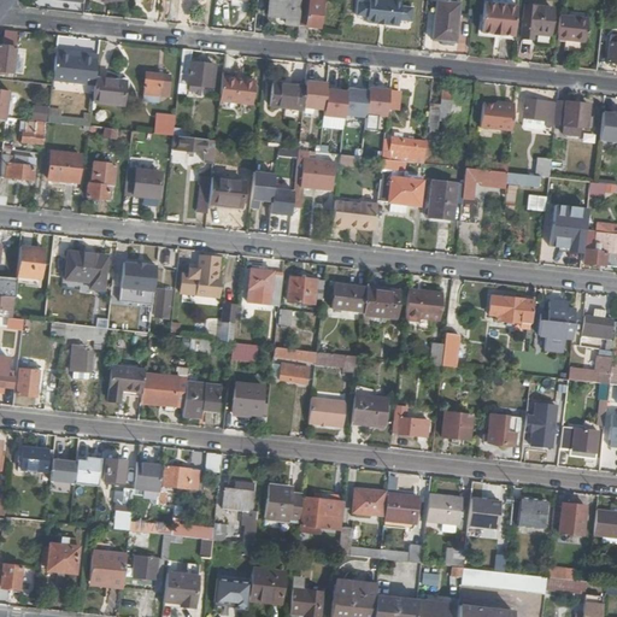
[(270,0),(269,17),(287,18),(286,25),(298,27),(300,0),(270,0)]
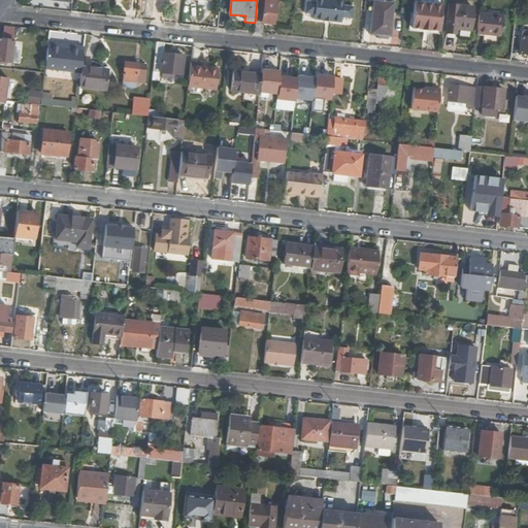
[(257,0),(255,23),(254,33),(261,34),(262,24),(264,0),(257,0)]
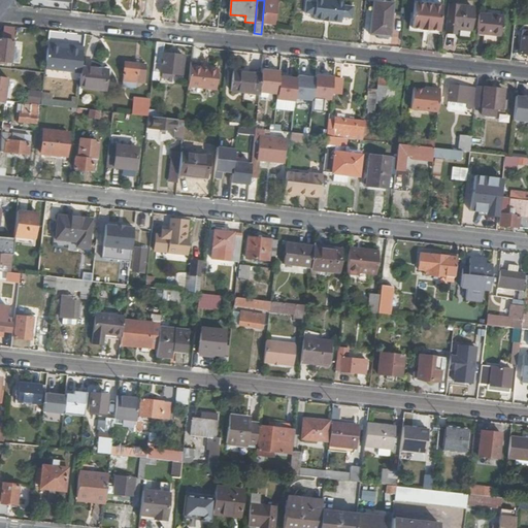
[(264,0),(262,24),(272,24),(275,0),(264,0)]
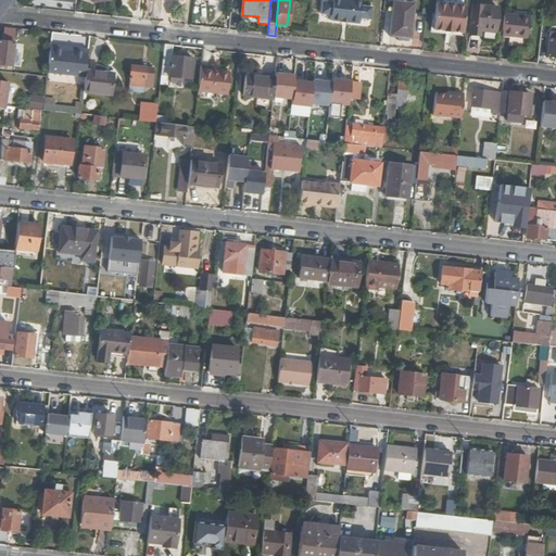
[(393,1),(389,37),(409,39),(414,3),(393,1)]
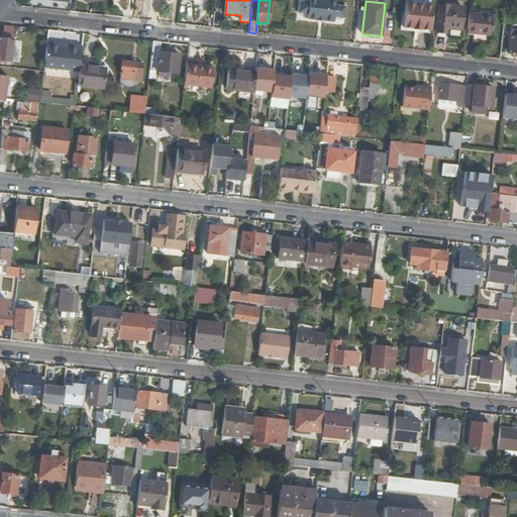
[(338,8),(299,4),(297,16),(305,17),(304,23),(329,26),(330,19),(337,20),(338,8)]
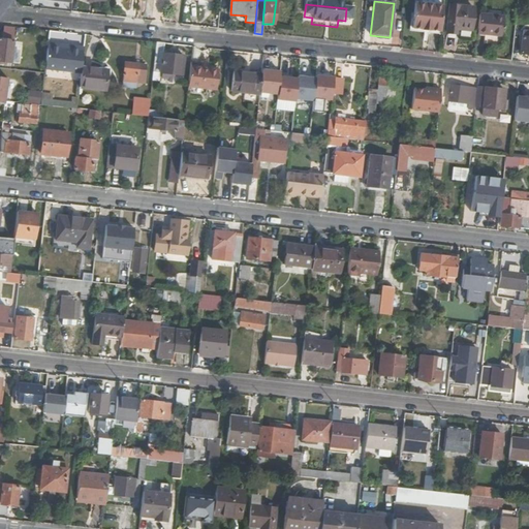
[(415,4),(413,29),(424,30),(424,29),(431,29),(431,31),(441,32),(444,7),(415,4)]
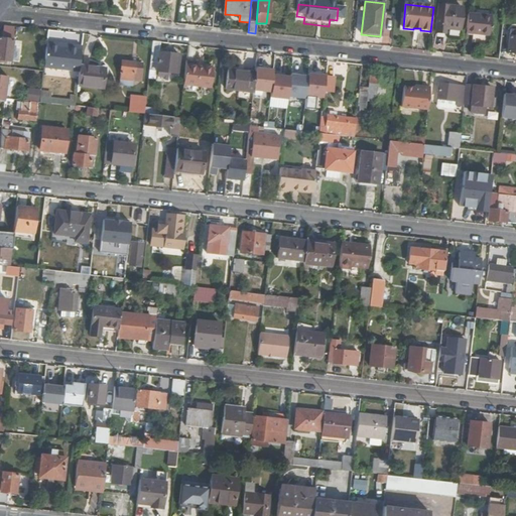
[(439,6),(436,32),(444,33),(445,28),(460,29),(462,8),(439,6)]
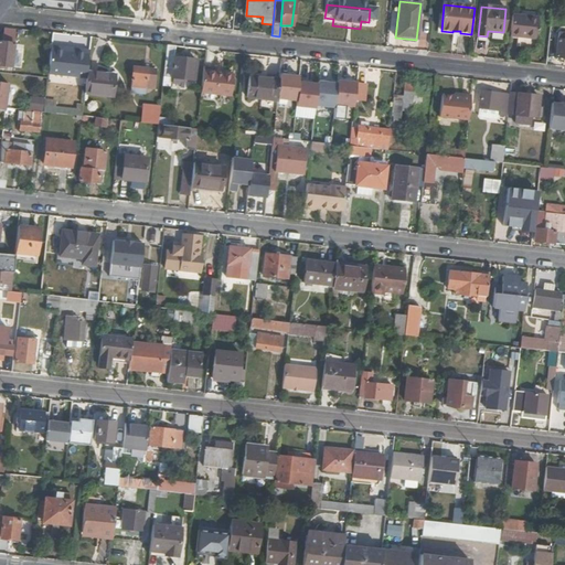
[(512,16),(510,38),(535,40),(539,19),(512,16)]
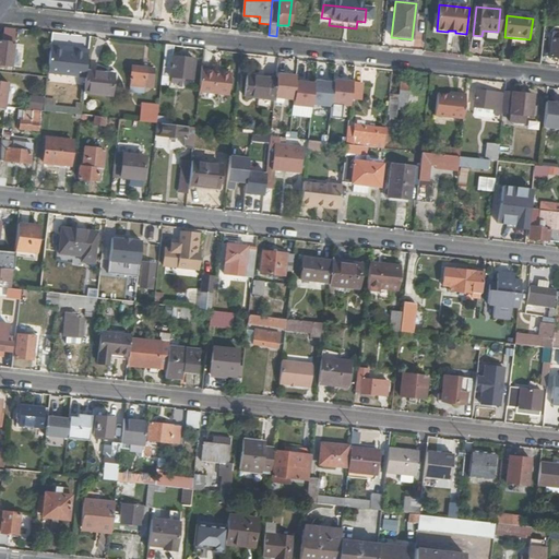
[(0,43),(0,64),(10,67),(14,30),(3,28),(2,44),(0,43)]
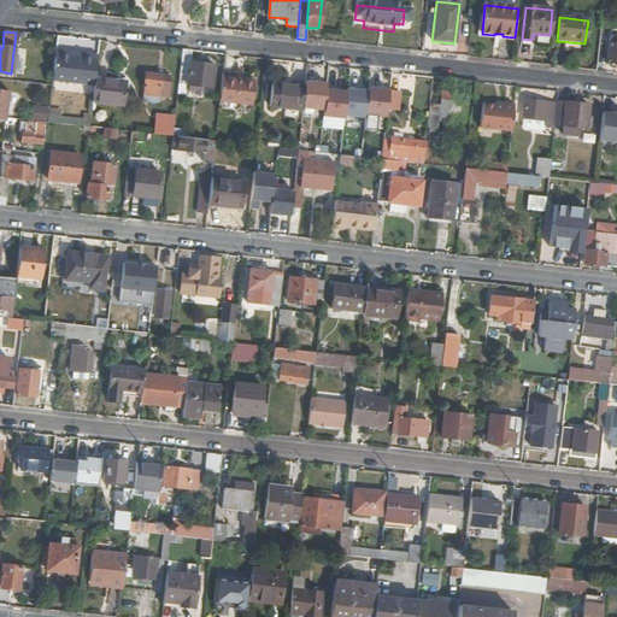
[(533,34),(532,40),(522,39),(522,42),(536,43),(536,39),(548,40),(550,35),(533,34)]
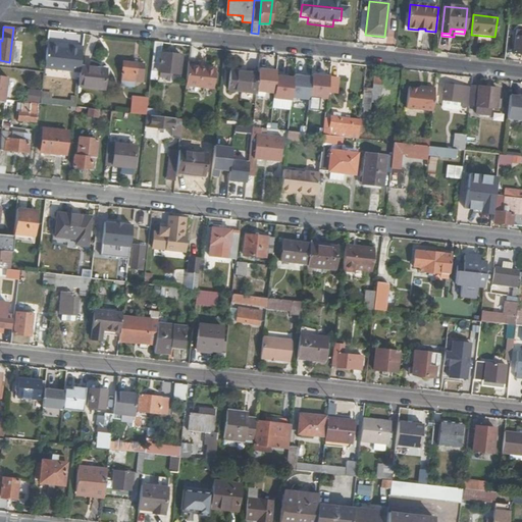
[(153,43),(150,72),(178,75),(180,55),(159,53),(160,43),(153,43)]
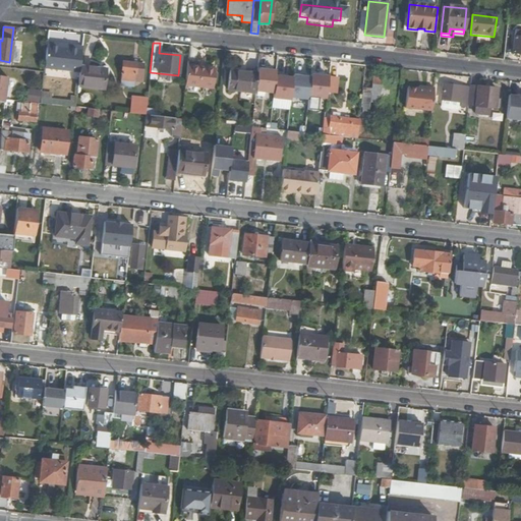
[(47,44),(44,69),(79,73),(79,66),(81,51),(55,48),(56,45),(47,44)]
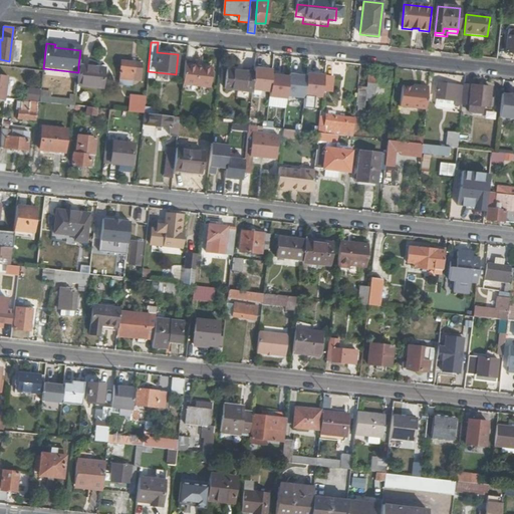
[(120,63),(118,85),(131,86),(132,81),(138,82),(139,65),(120,63)]
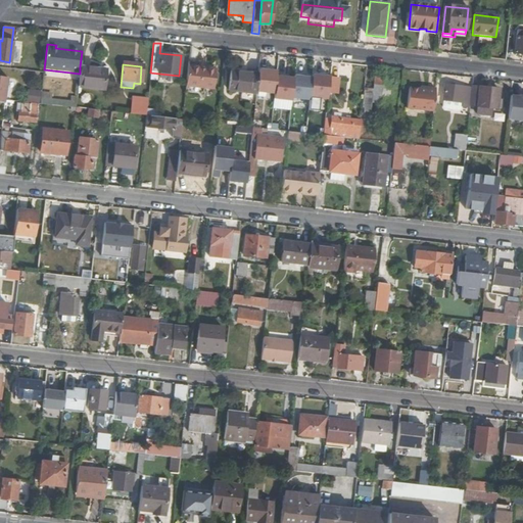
[(80,74),(79,86),(103,89),(105,69),(80,66),(80,74)]
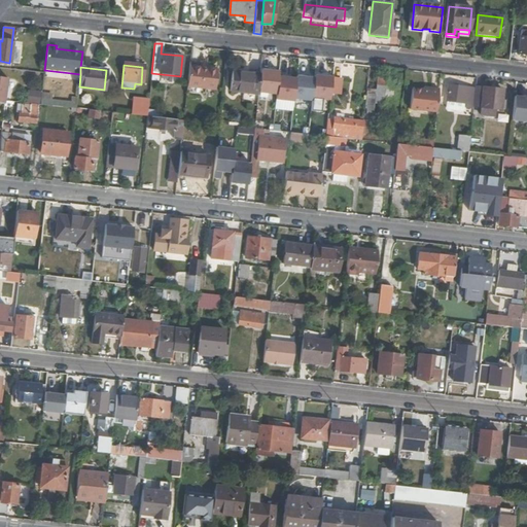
[(189,67),(187,81),(205,82),(204,88),(215,89),(217,70),(189,67)]
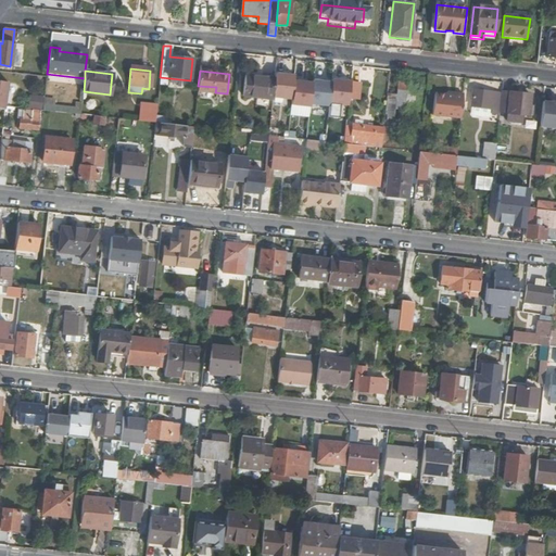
[(294,76),(275,74),(273,97),(291,99),(293,81),(294,76)]
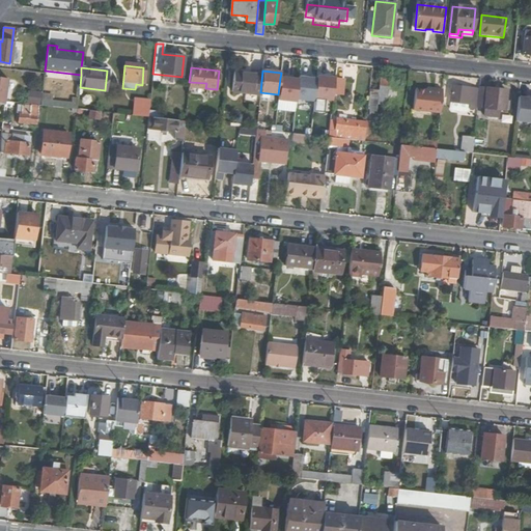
[(372,78),(371,91),(379,92),(380,79),(379,78),(379,72),(371,71),(370,78),(372,78)]
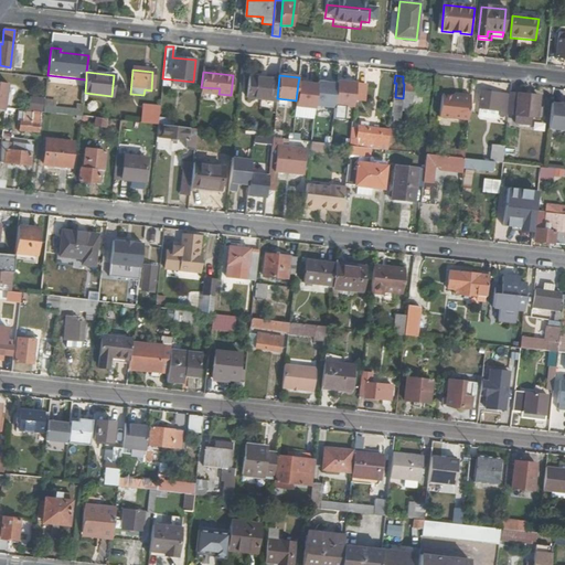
[(249,78),(247,98),(277,102),(279,81),(249,78)]
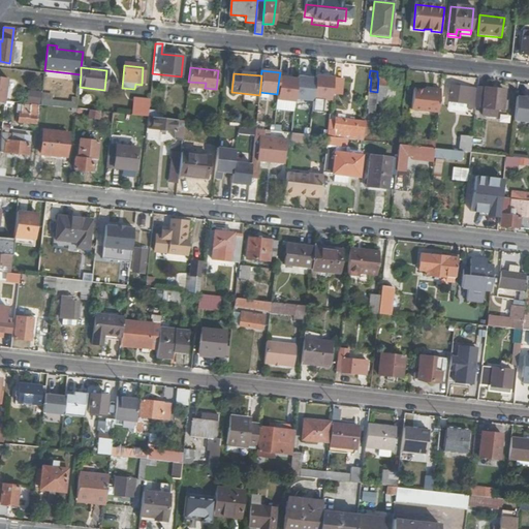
[(395,80),(393,98),(400,99),(402,74),(396,73),(395,80)]
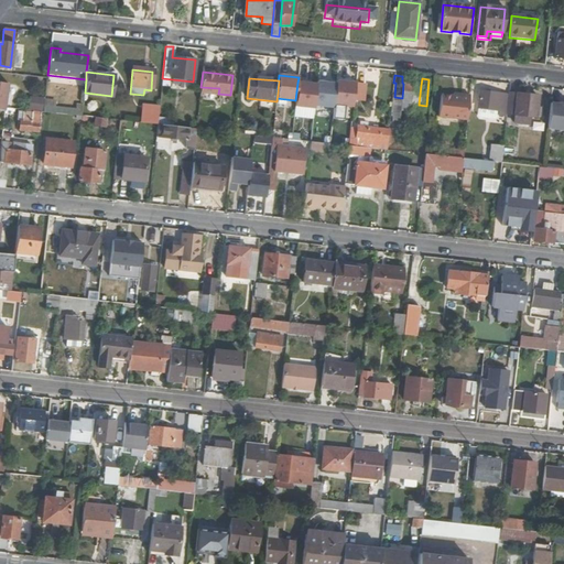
[(355,83),(336,80),(336,84),(334,105),(353,107),(354,99),(355,84),(355,83)]
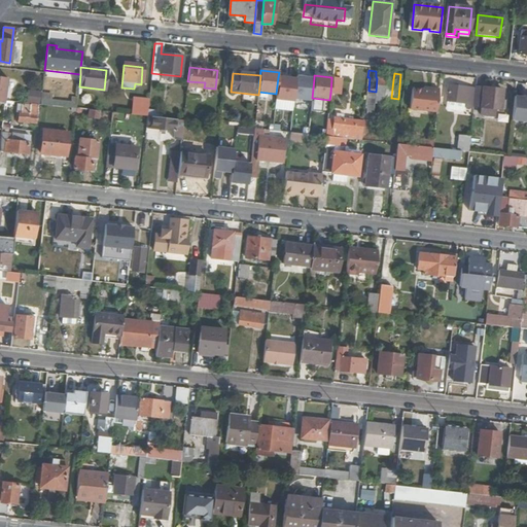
[(314,78),(295,76),(295,79),(293,99),(311,101),(312,98),(314,78)]
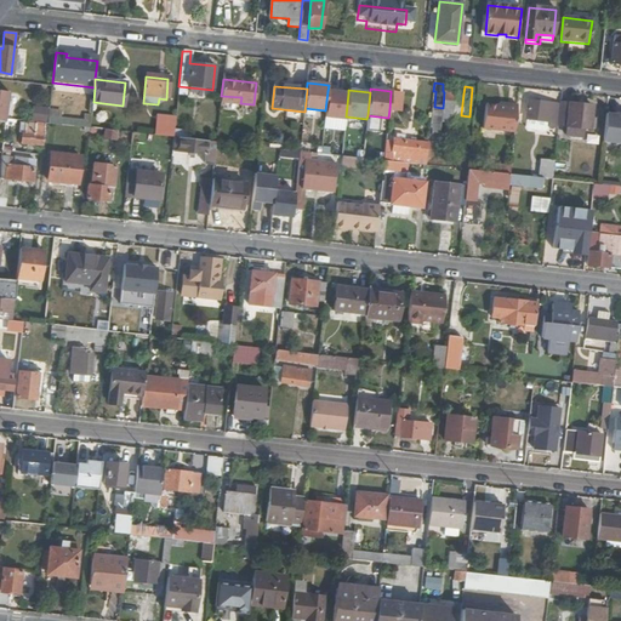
[(348,93),(328,91),(325,110),(325,117),(346,119),(346,117),(348,93)]
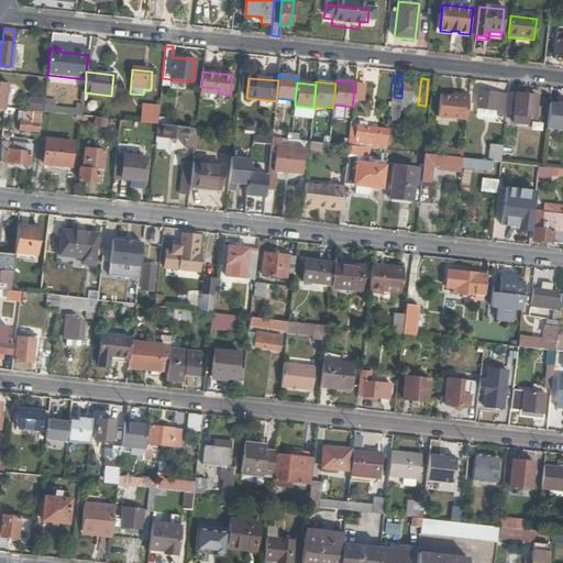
[(363,84),(354,84),(353,99),(361,99),(363,84)]
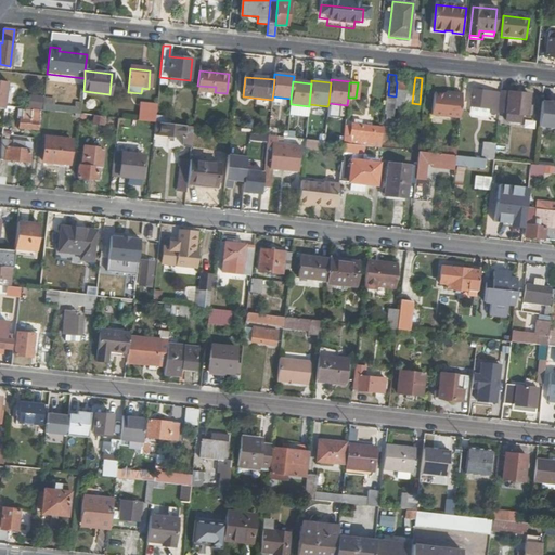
[(397,82),(396,97),(395,101),(412,103),(414,84),(397,82)]
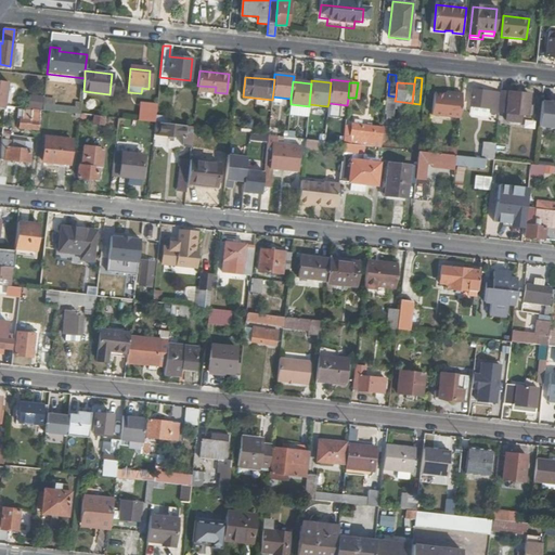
[(473,89),(470,106),(497,110),(499,92),(473,89)]
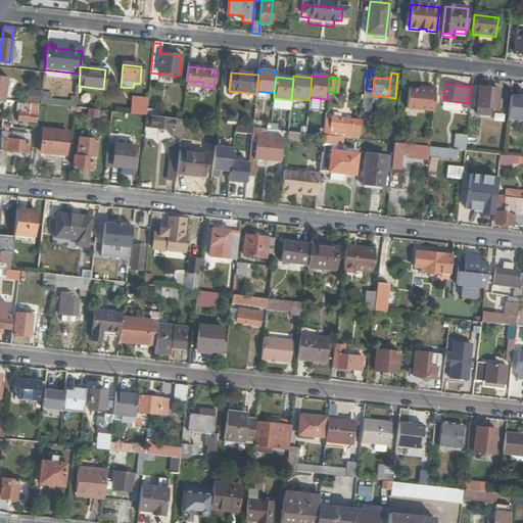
[(471,86),(469,105),(501,109),(502,100),(497,99),(498,89),(471,86)]
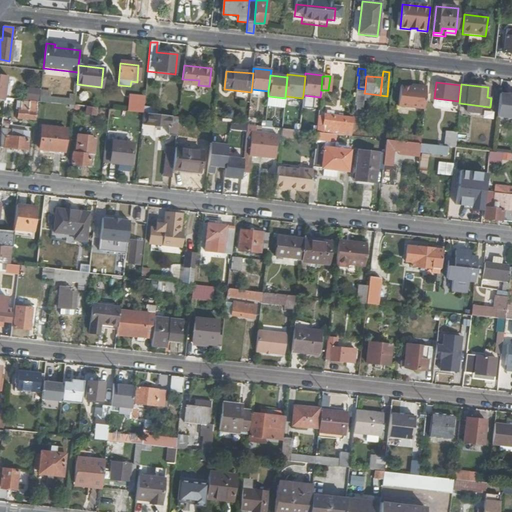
[(411,87),(400,86),(398,104),(424,107),(426,87),(417,86),(417,88),(411,87)]
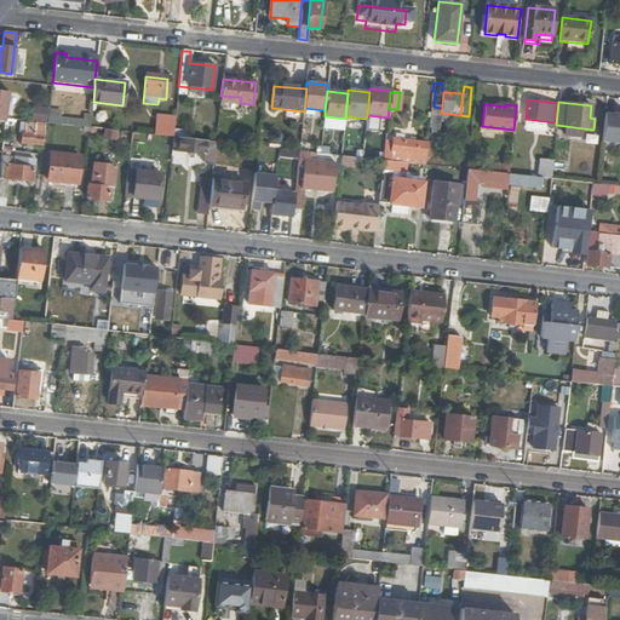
[(32,119),(46,121),(50,108),(34,105),(32,119)]
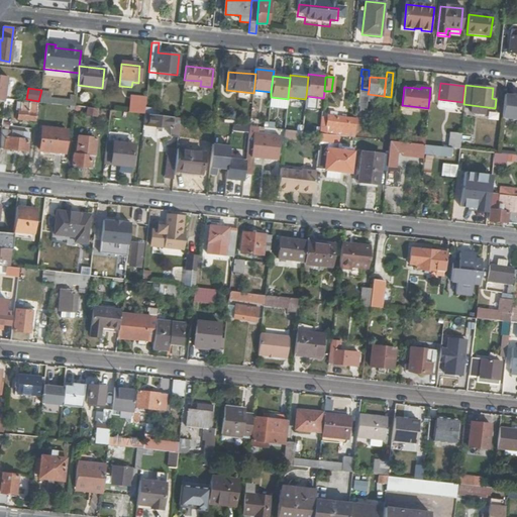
[(359,89),(356,119),(366,120),(368,94),(369,90),(362,89),(359,89)]
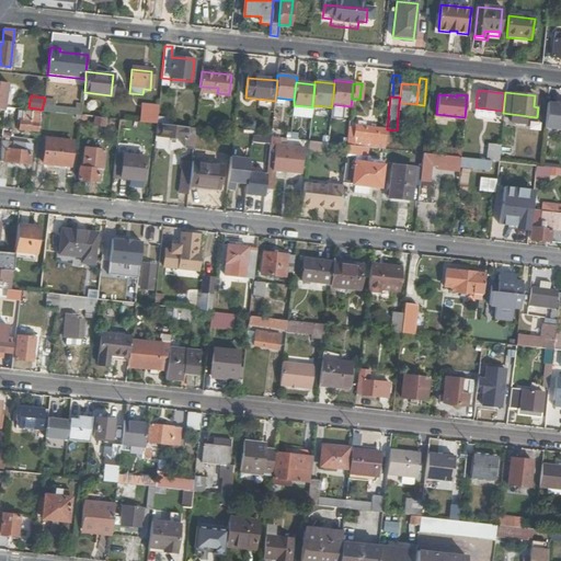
[(556,103),(547,103),(545,129),(560,130),(560,102),(556,102),(556,103)]
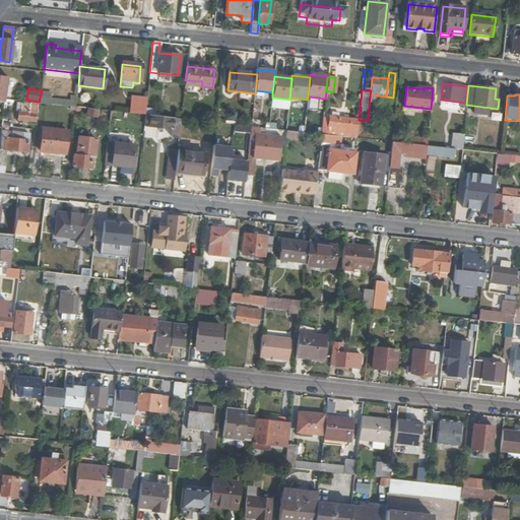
[(132,96),(130,111),(145,112),(146,99),(132,96)]
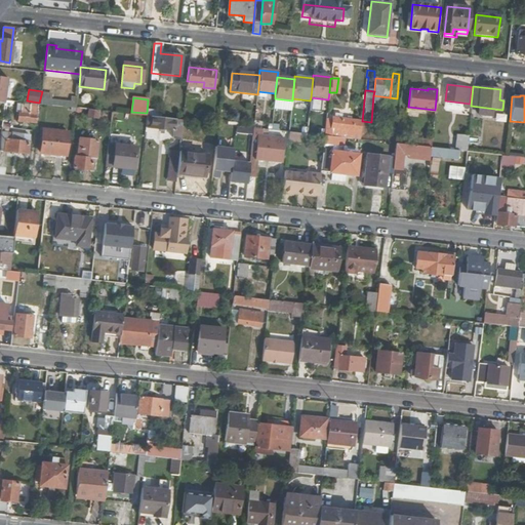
[(23,112),(22,121),(36,122),(38,104),(31,104),(31,113),(23,112)]
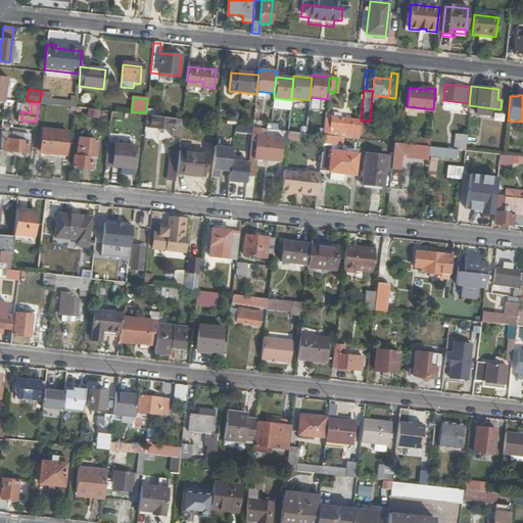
[(145,115),(144,127),(173,130),(172,137),(180,138),(182,120),(145,115)]
